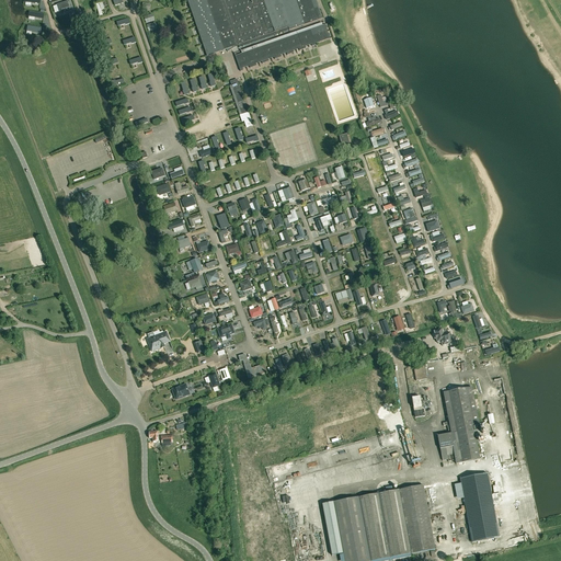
[(201,0),(196,2),(195,0),(190,0),(187,1),(189,4),(190,4),(207,56),(221,52),(220,50),(224,49),(224,50),(226,49),(228,53),(233,48),(232,47),(238,45),(239,48),(240,48),(240,47),(243,46),(243,44),(288,27),(289,31),(323,19),(316,0),(201,0)]
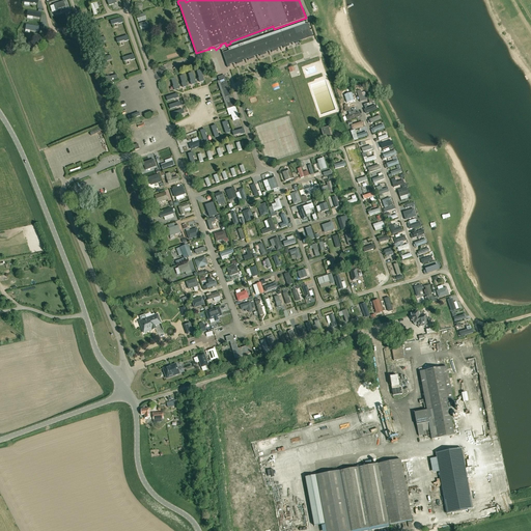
[(56,11),(67,8),(65,2),(54,6),(56,11)]
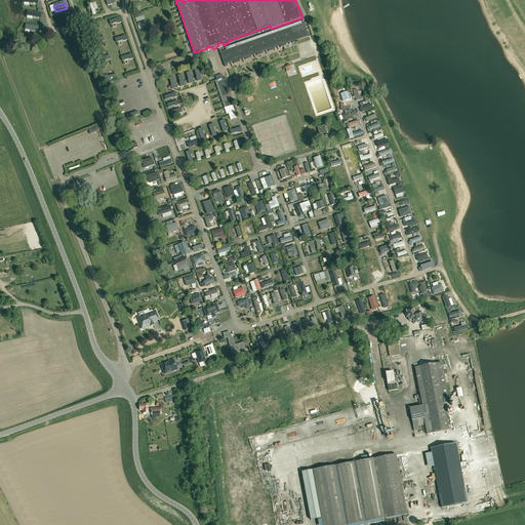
[(291,28),(296,41),(307,37),(306,34),(308,33),(306,27),(304,28),(301,24),(291,28)]
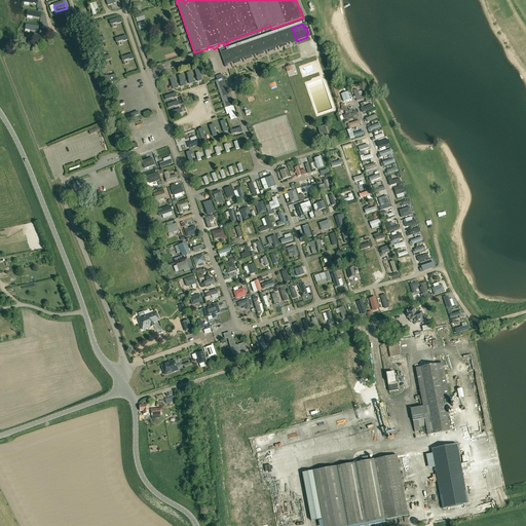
[(293,43),(296,42),(291,28),(220,52),(225,67),(228,67),(227,65),(231,63),(231,64),(234,63),(234,64),(240,62),(240,61),(246,59),(246,60),(253,58),(252,57),(257,54),(258,55),(264,53),(263,52),(268,50),(269,52),(275,49),(275,48),(280,46),(280,48),(287,45),(287,44),(292,42),(293,43)]
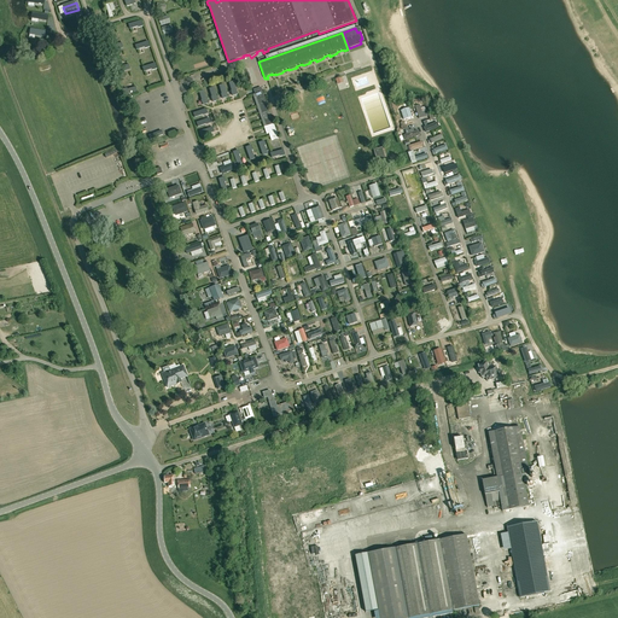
[(279,139),(268,109),(261,88),(254,91),(272,141),(275,140),(279,139)]
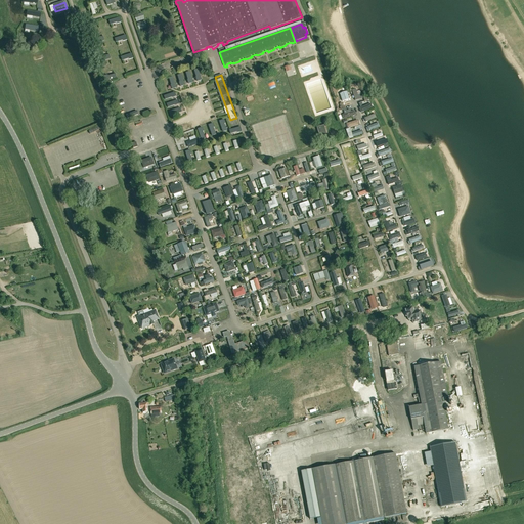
[(362,94),(358,96),(356,89),(352,90),(356,101),(359,99),(363,98),(362,94)]
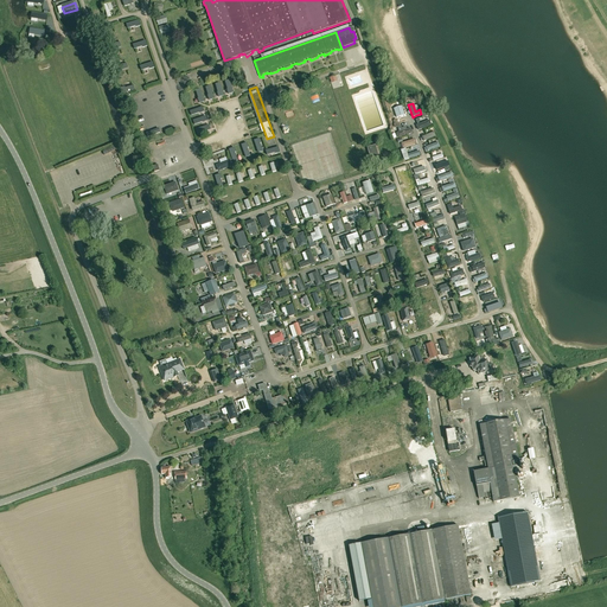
[(402,107),(394,109),(397,117),(404,115),(403,110),(406,109),(406,106),(402,107)]
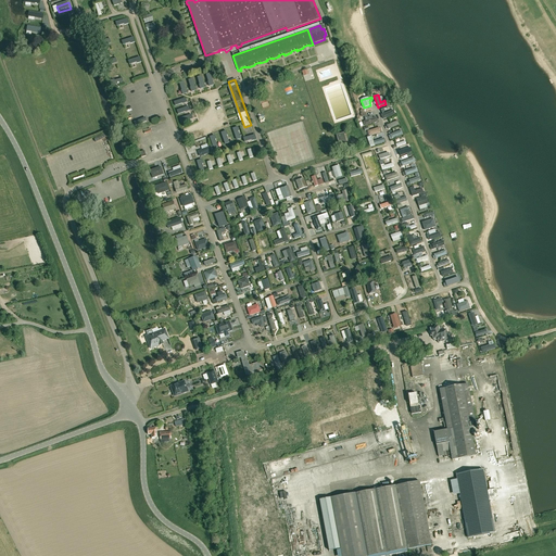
[(395,115),(393,111),(381,115),(383,119),(395,115)]
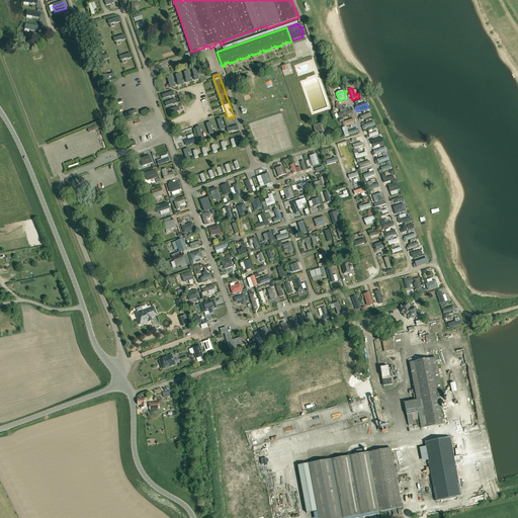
[(351,113),(350,110),(350,108),(349,108),(349,107),(342,109),(342,108),(341,105),(336,107),(337,110),(339,109),(340,110),(341,113),(339,113),(339,114),(338,114),(339,117),(340,117),(351,113)]
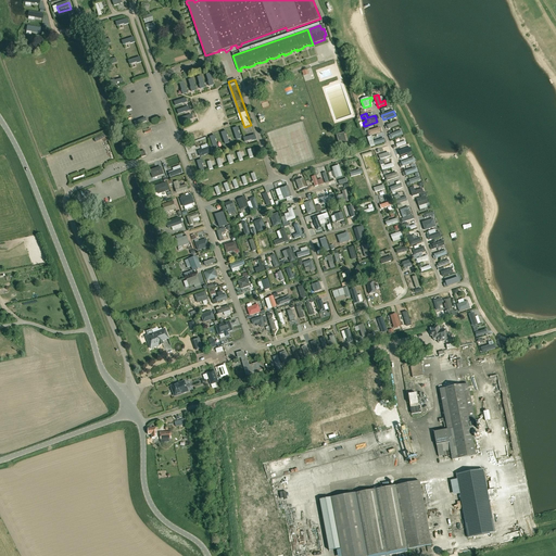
[(403,135),(401,130),(390,136),(391,140),(403,135)]
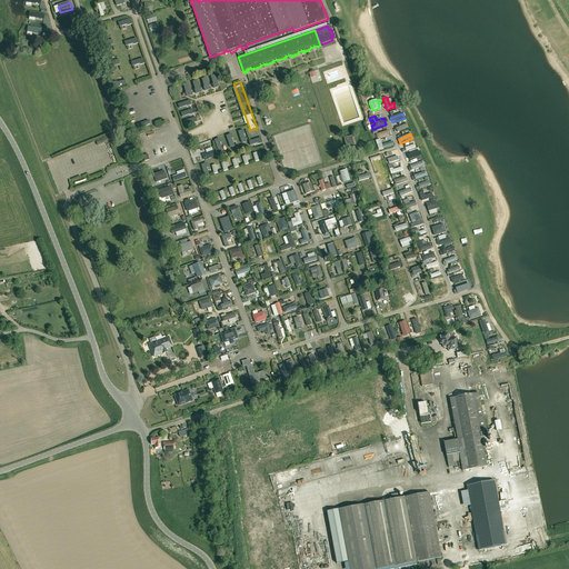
[(345,138),(348,149),(355,147),(351,136),(345,138)]
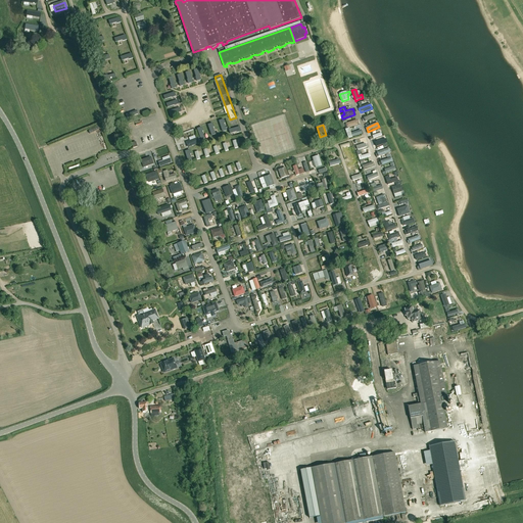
[(201,143),(199,138),(187,143),(189,148),(201,143)]
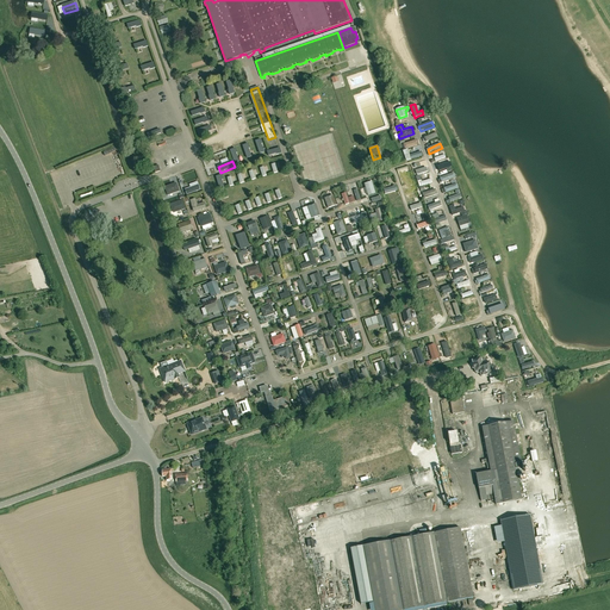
[(440,179),(437,180),(440,184),(441,182),(442,184),(455,178),(453,173),(440,178),(440,179)]
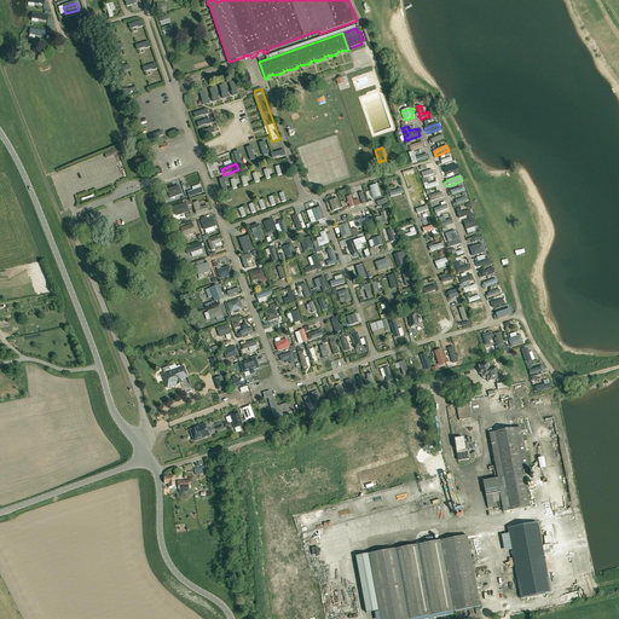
[(370,196),(372,196),(374,198),(382,196),(379,184),(370,187),(371,192),(370,192),(370,196)]
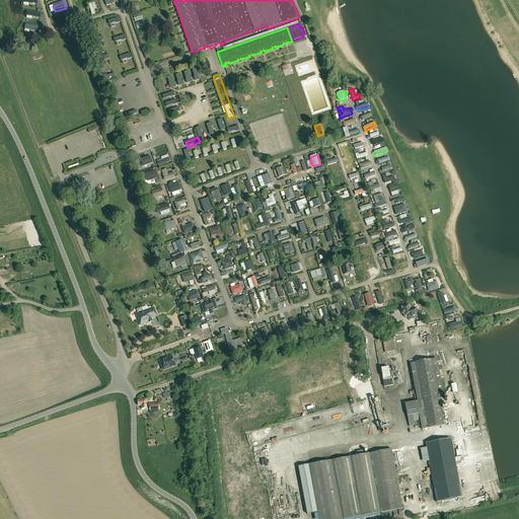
[(140,159),(143,166),(152,162),(150,156),(140,159)]
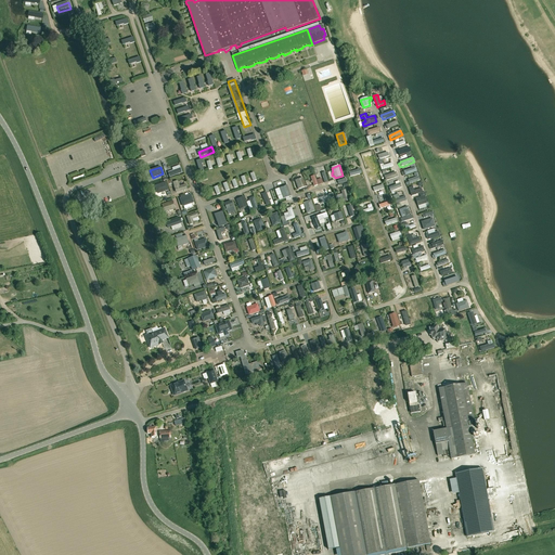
[(417,171),(415,167),(404,171),(401,172),(403,177),(405,176),(417,171)]
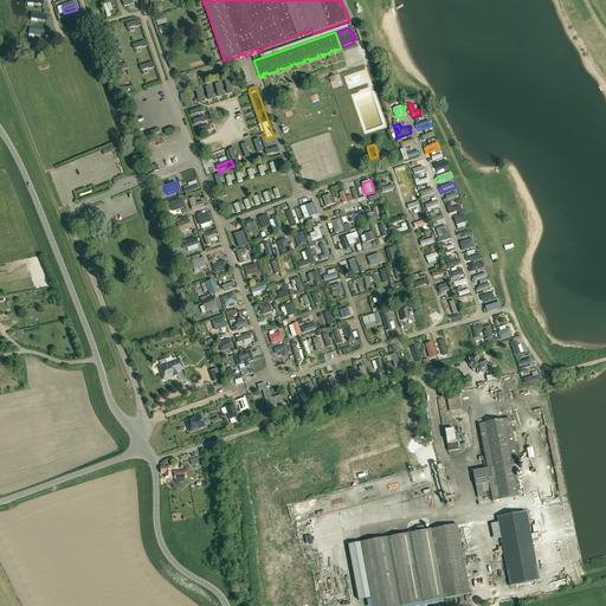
[(330,194),(323,198),(326,207),(334,204),(330,194)]
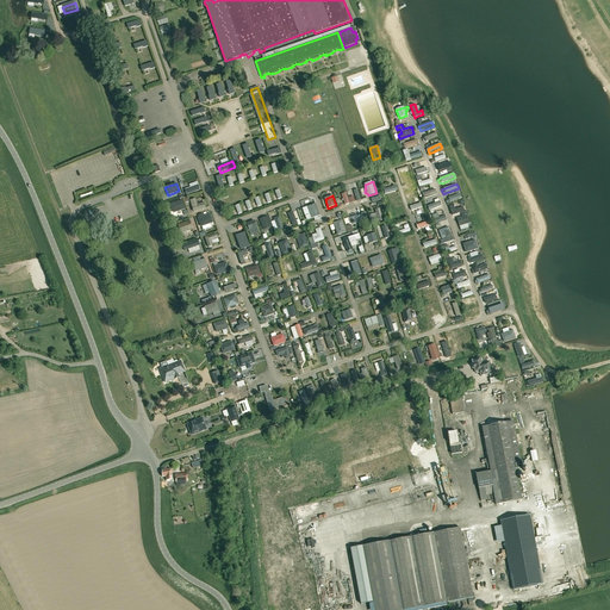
[(191,201),(194,212),(205,209),(204,203),(198,205),(195,199),(191,201)]
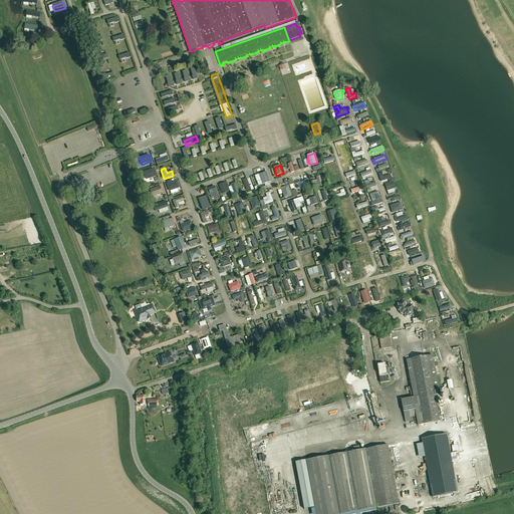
[(370,170),(369,168),(365,169),(366,172),(360,174),(361,178),(371,174),(370,170)]
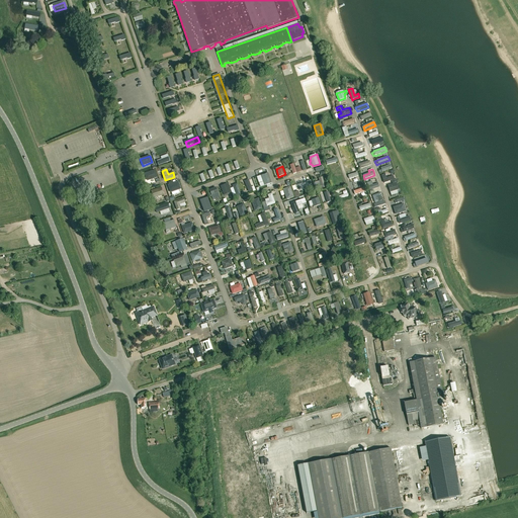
[(145,174),(148,180),(157,177),(155,170),(145,174)]
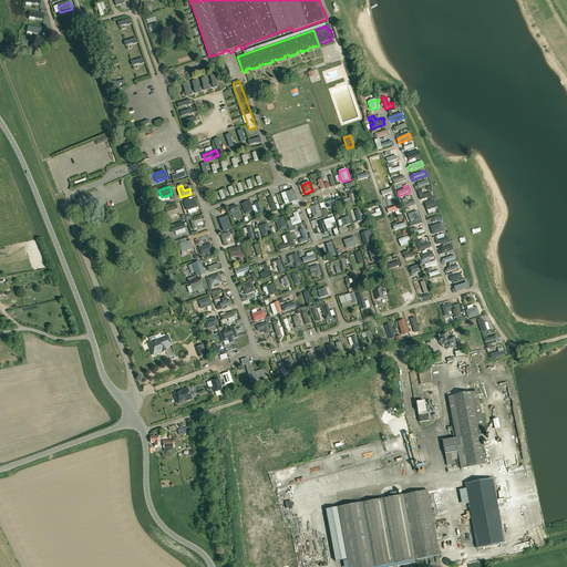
[(285,205),(289,203),(297,200),(292,191),(286,193),(281,194),(285,205)]
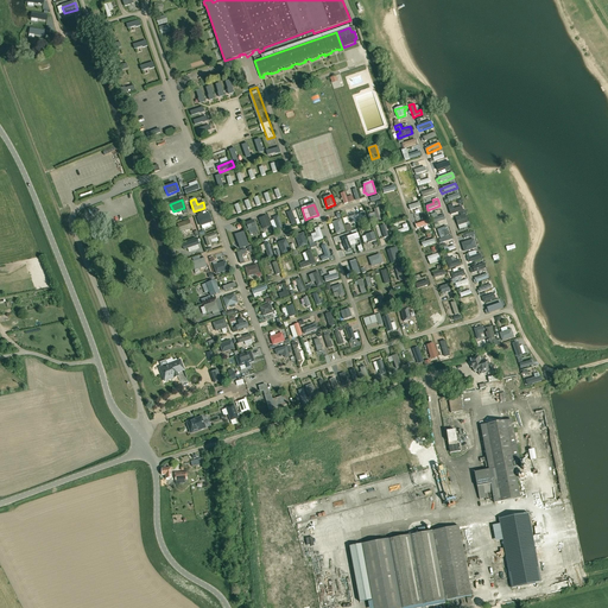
[(454,209),(453,204),(449,206),(451,215),(462,211),(461,207),(454,209)]
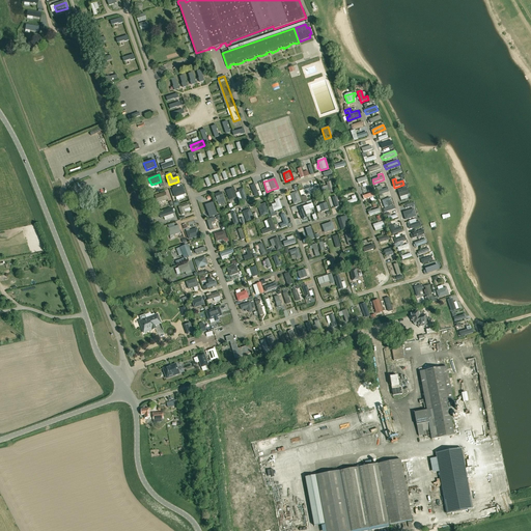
[(331,183),(327,184),(329,189),(324,191),(325,195),(334,193),(331,183)]
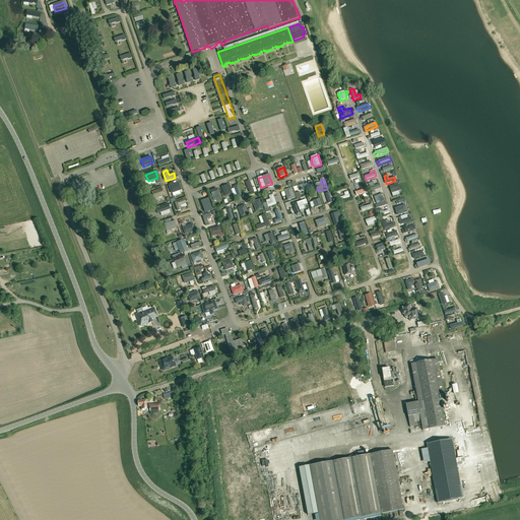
[(173,185),(169,186),(172,193),(182,190),(179,183),(173,185)]
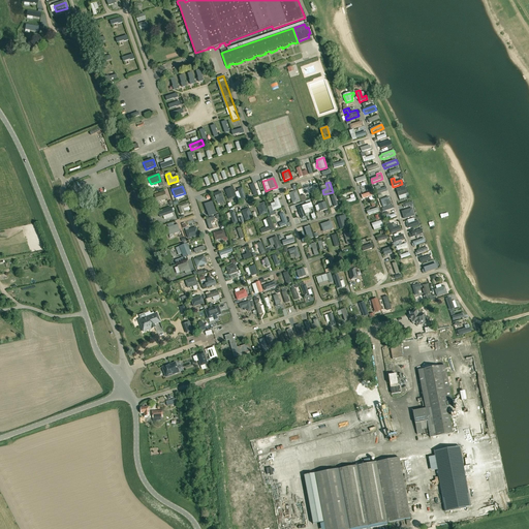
[(408,197),(407,194),(405,187),(397,190),(399,196),(400,199),(408,197)]
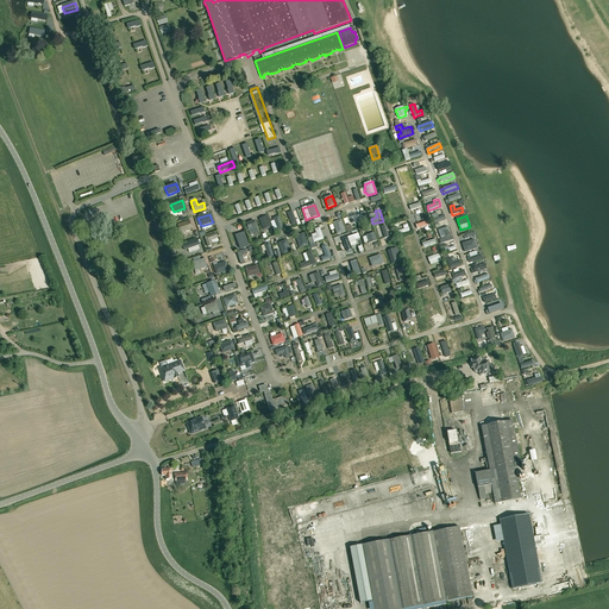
[(264,230),(264,231),(271,228),(270,227),(271,227),(268,217),(259,219),(264,230)]
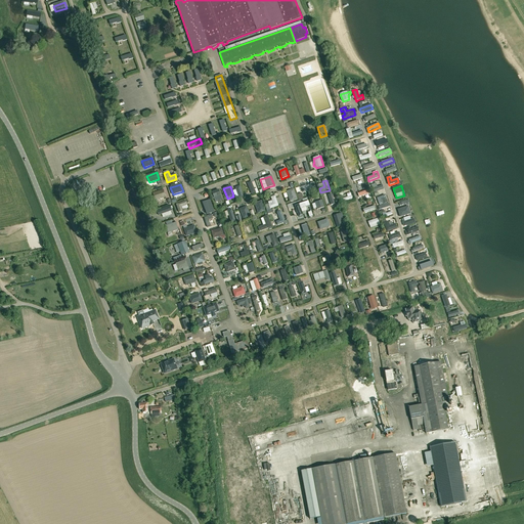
[(238,198),(239,198),(239,199),(244,198),(239,186),(235,188),(237,192),(234,193),(236,198),(237,199),(238,198)]
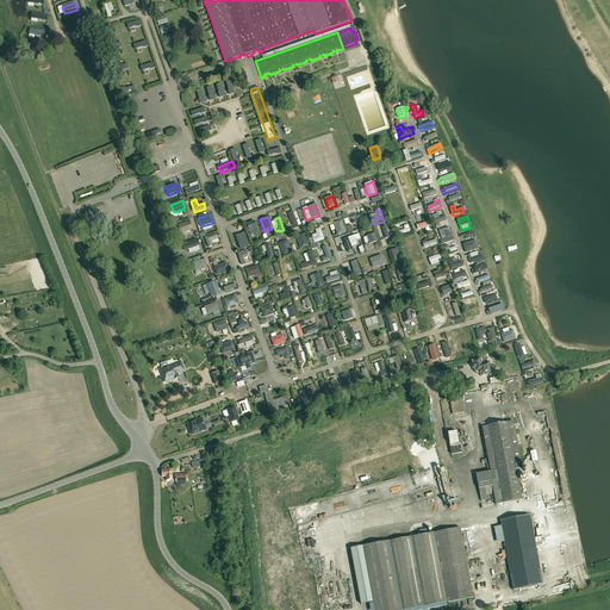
[(254,219),(246,223),(250,235),(259,232),(254,219)]
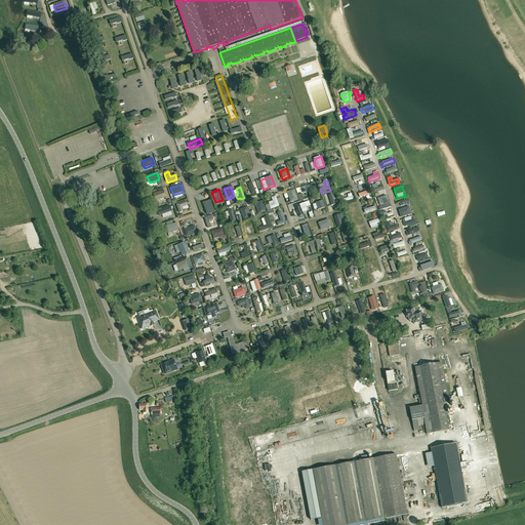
[(297,200),(294,190),(287,193),(291,203),(297,200)]
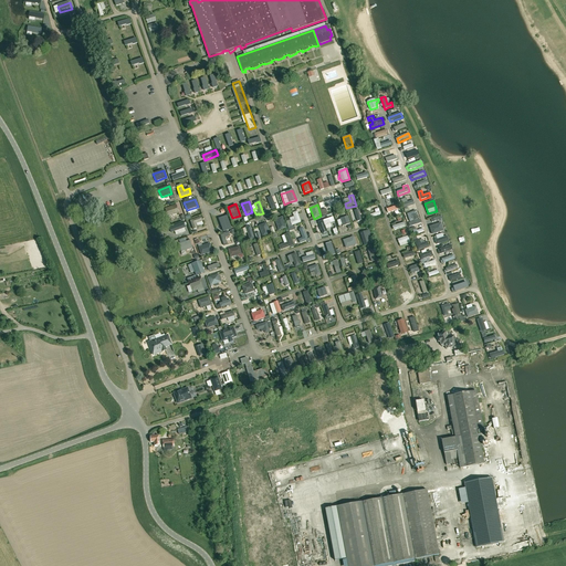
[(179,212),(176,206),(165,209),(168,217),(179,212)]
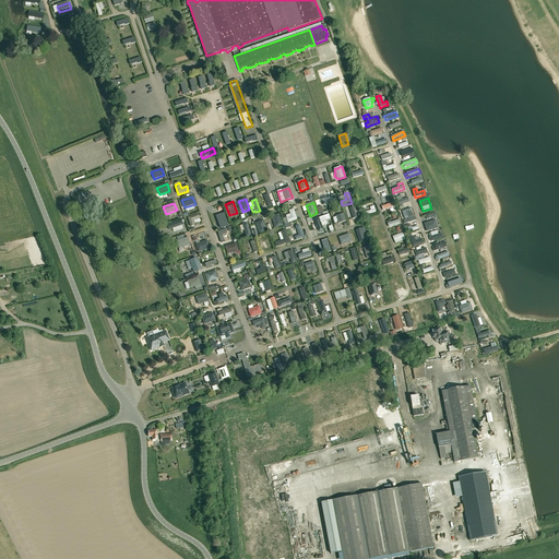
[(413,216),(411,209),(403,212),(405,219),(413,216)]
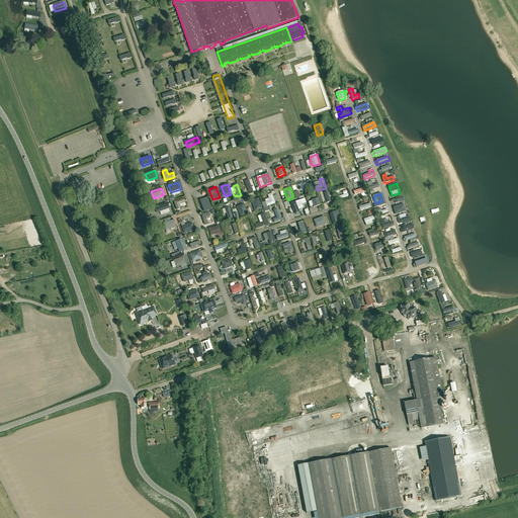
[(275,204),(271,194),(268,195),(270,200),(266,202),(267,206),(268,206),(271,205),(275,204)]
